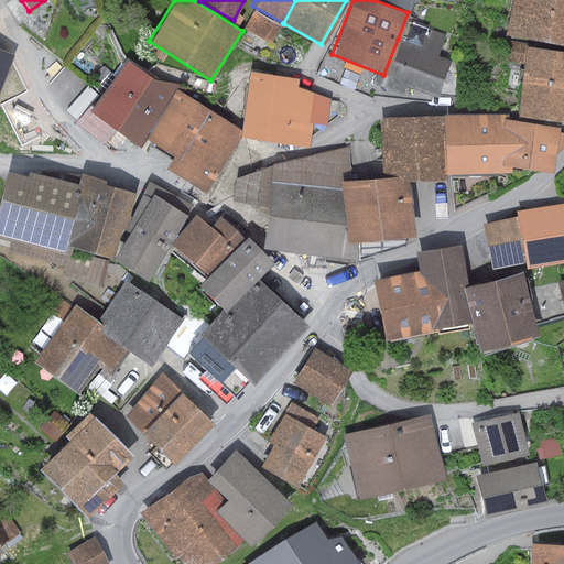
[(563,0),(511,0),(506,35),(563,45),(563,0)]
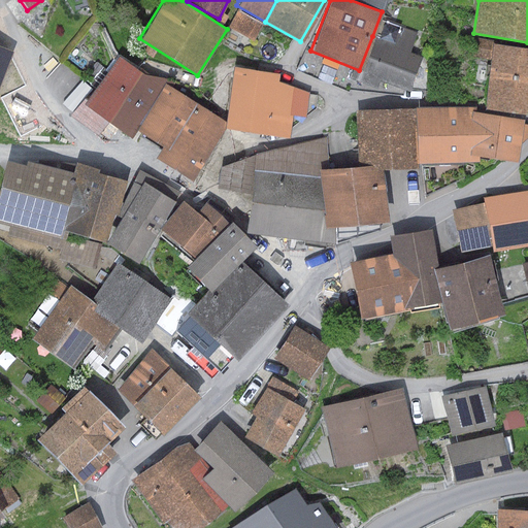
[(393,44),(372,36),(359,70),(355,81),(375,89),(378,80),(408,92),(422,59),(409,54),(417,34),(399,28),(393,44)]
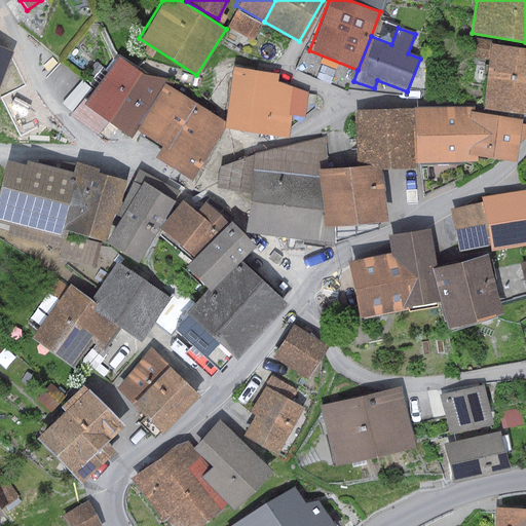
[(525,48),(490,44),(482,108),(525,113),(525,48)]
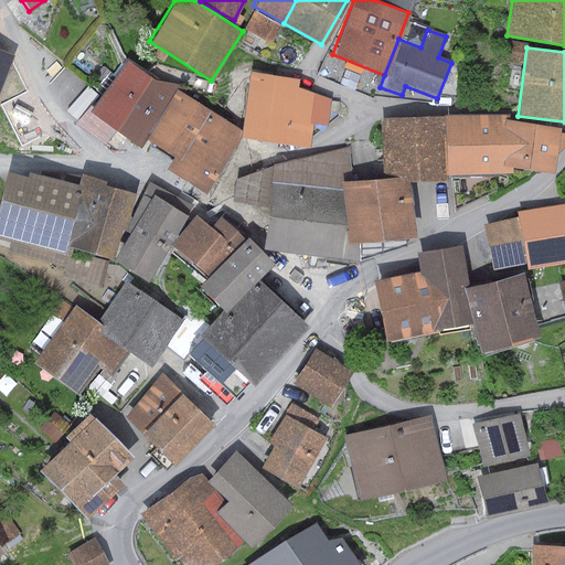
[(0,91),(14,54),(0,49),(0,91)]
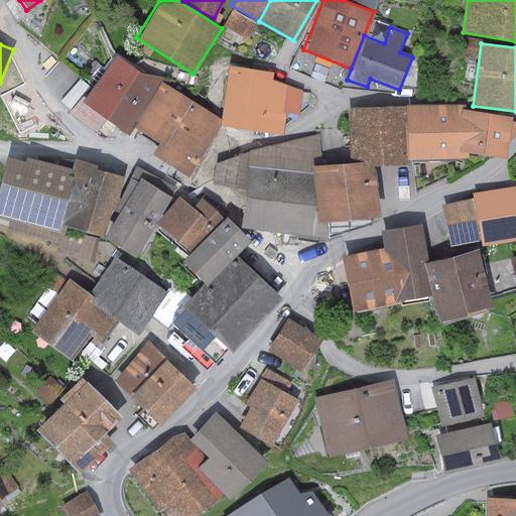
[(98,80),(142,110),(159,85),(114,55),(98,80)]
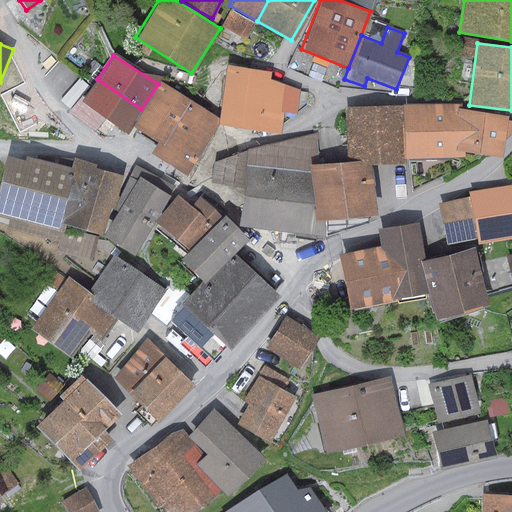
[(271,72),(225,65),(217,119),(216,124),(218,125),(279,134),(282,112),(295,114),(299,90),(270,79),(271,72)]
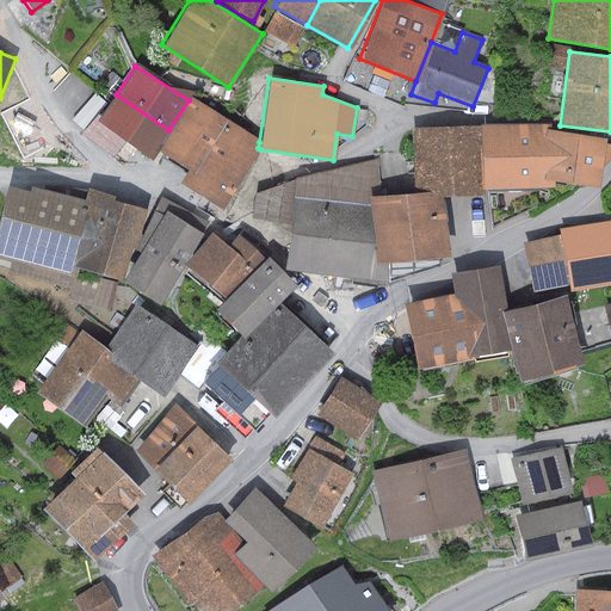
[(168,130),(116,94),(100,117),(96,113),(81,135),(113,158),(124,142),(149,159),(155,149),(168,130)]
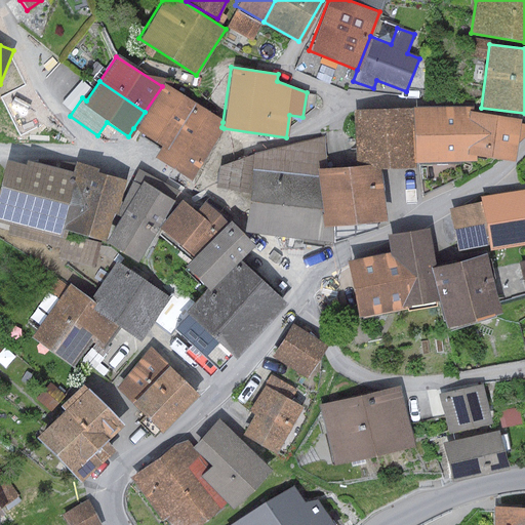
[(165,149),(195,104),(164,83),(162,86),(145,112),(133,128),(160,146),(165,149)]
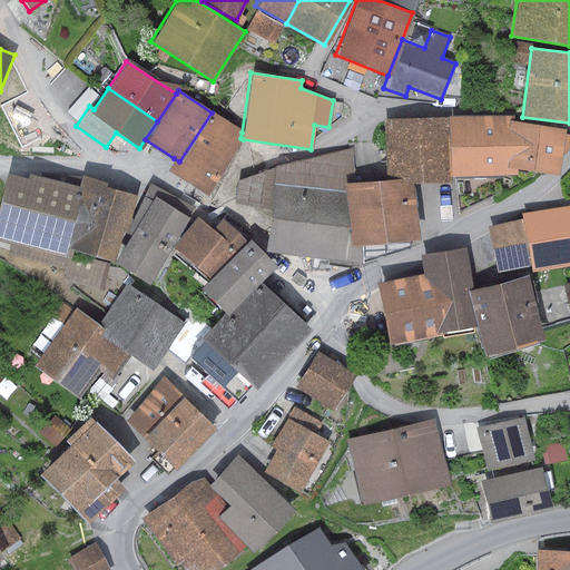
[(179,161),(174,158),(166,170),(205,196),(243,139),(241,138),(242,133),(212,112),(179,161)]
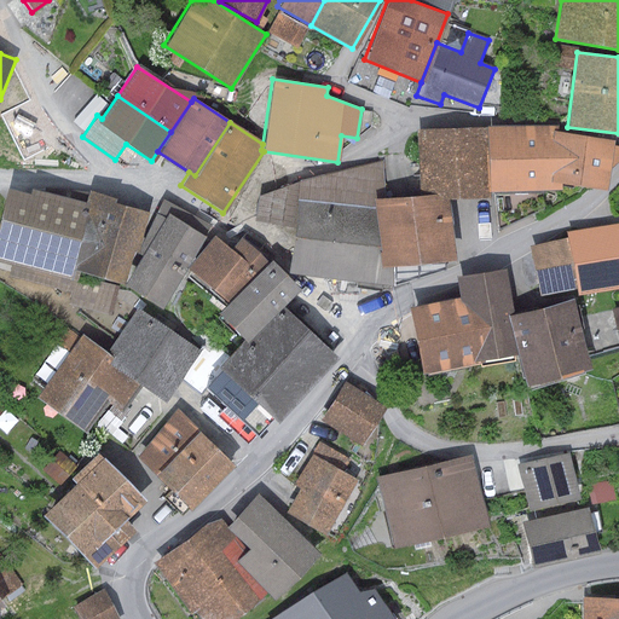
[(486,127),(417,129),(417,161),(417,196),(446,194),(446,198),(489,197),(489,191),(486,127)]
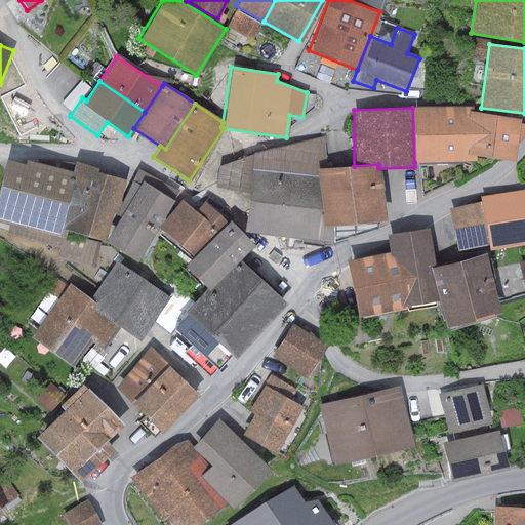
[(465,155),(471,112),(470,108),(412,108),(414,162),(475,161),(474,156),(465,155)]
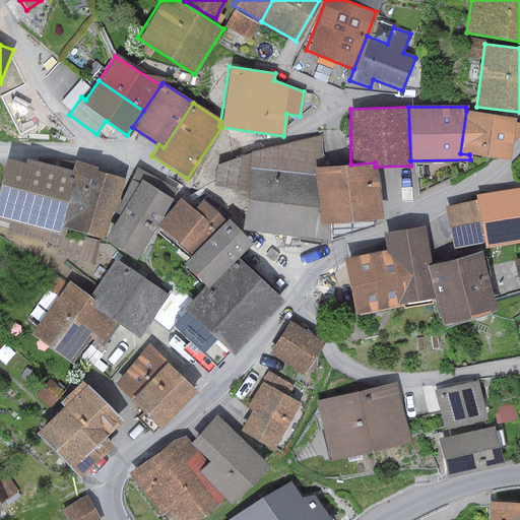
[(460,153),(469,154),(508,159),(514,117),(466,111),(460,153)]
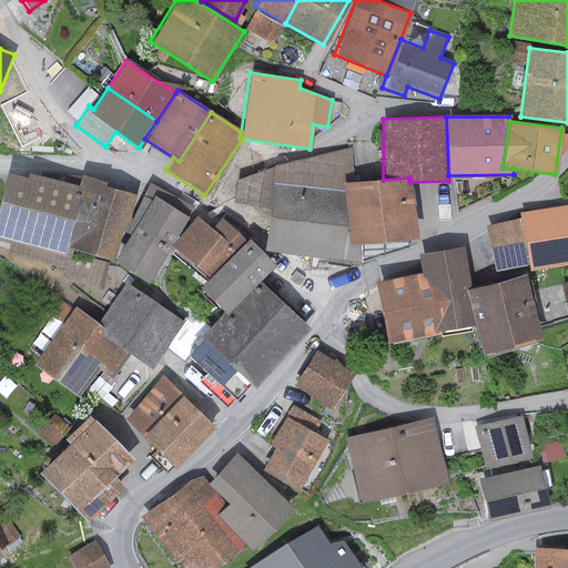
[(383,148),(352,149),(354,183),(383,180),(383,148)]
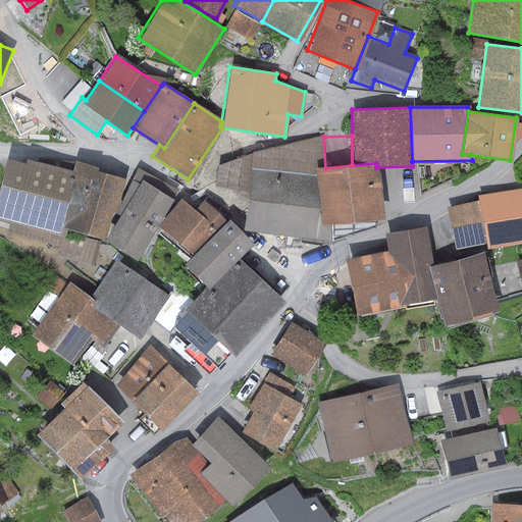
[(250,168),(315,175),(314,169),(325,168),(323,137),(251,154),(218,166),(213,188),(246,194),(250,168)]
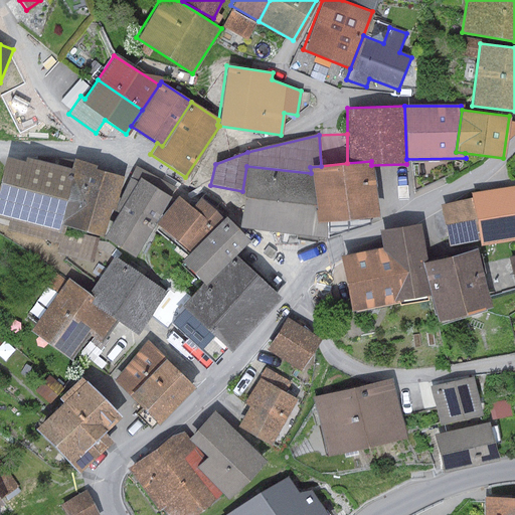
[(55,224),(69,169),(24,157),(23,162),(4,157),(0,173),(0,218),(9,220),(7,230),(59,244),(56,253),(95,264),(102,236),(55,224)]
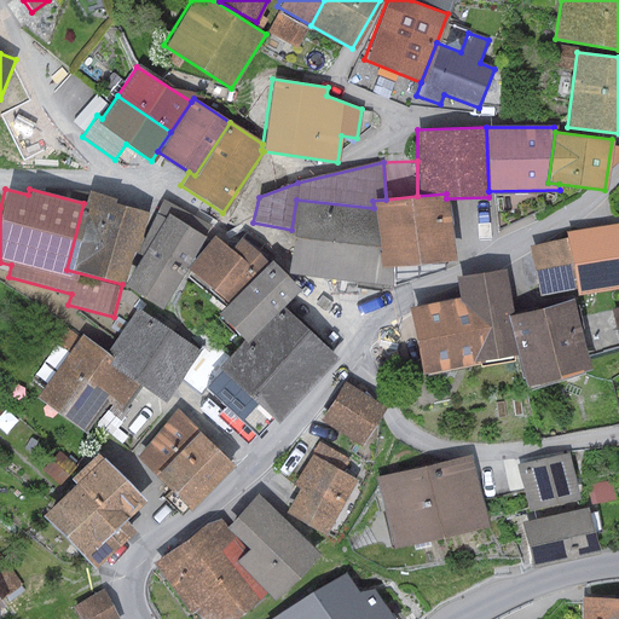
[(67,270),(122,284),(131,253),(137,254),(148,212),(114,203),(115,198),(87,191),(84,203),(67,270)]
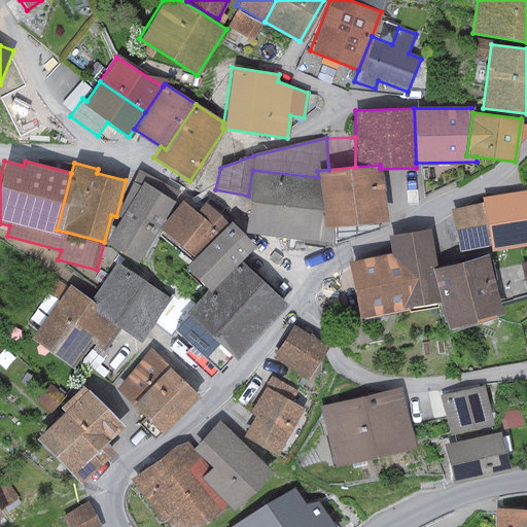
[(328,170),(317,171),(318,177),(323,227),(334,226),(385,221),(380,169),(380,165),(355,167),(328,170)]
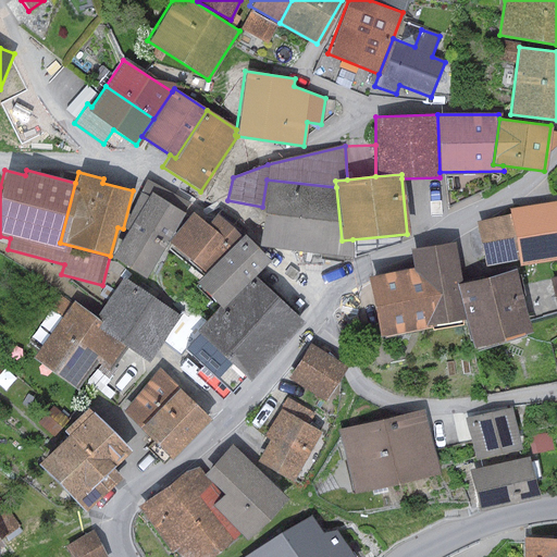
[(188,203),(146,180),(111,255),(144,279),(188,203)]
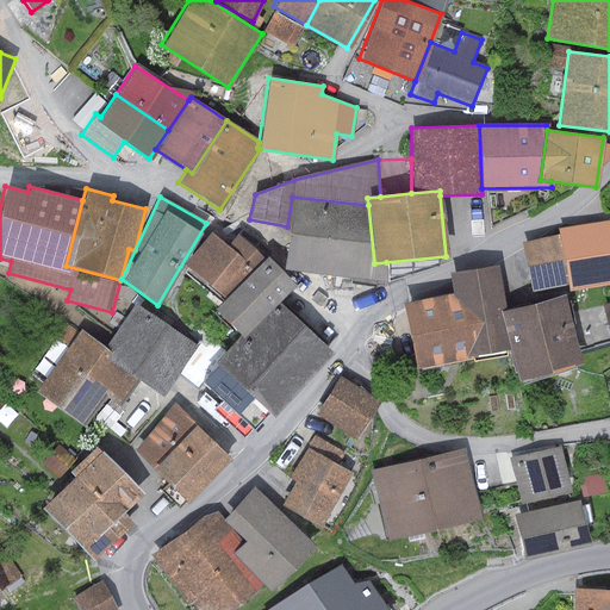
[(292,197),(287,226),(281,267),(385,281),(386,262),(374,263),(368,205),(292,197)]
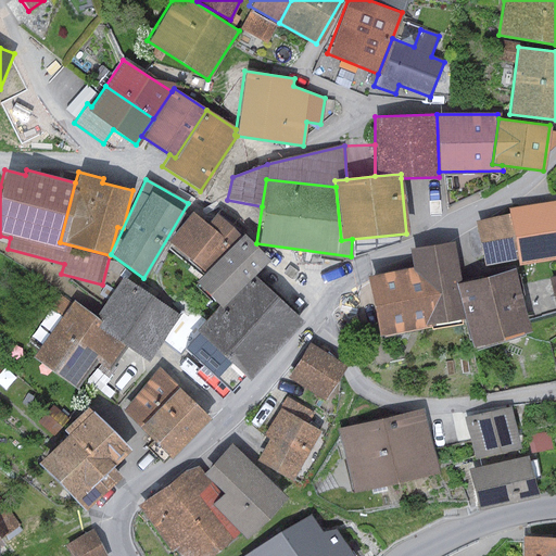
[(508,214),(517,261),(517,264),(555,256),(555,202),(508,210),(508,214)]
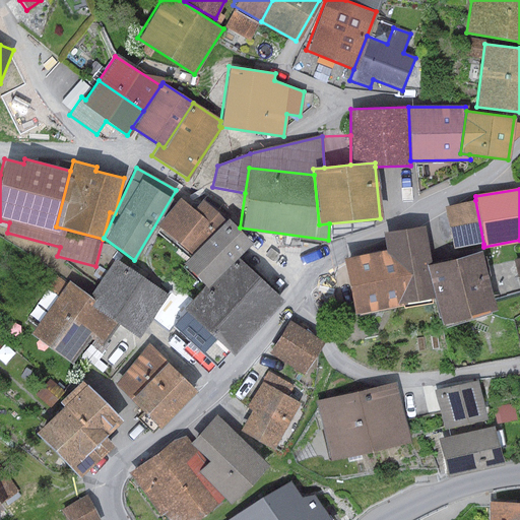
[(193,210),(181,199),(156,224),(189,255),(223,220),(202,200),(193,210)]
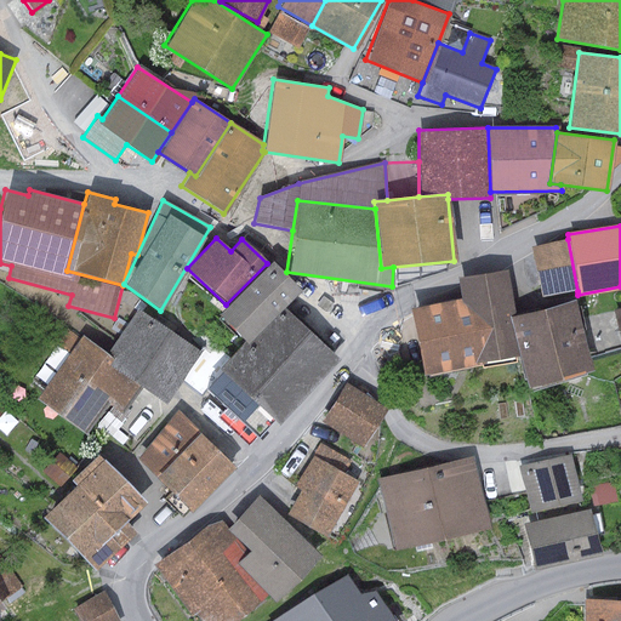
[(577,291),(568,239),(531,245),(540,297),(577,291)]
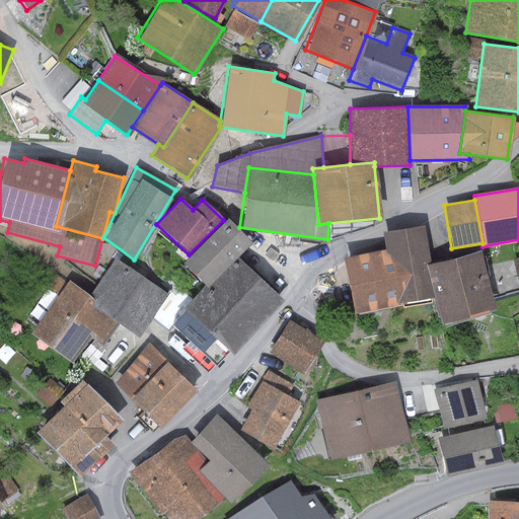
[(250,242),(225,218),(223,220),(189,254),(181,263),(206,287),(236,256),(250,242)]
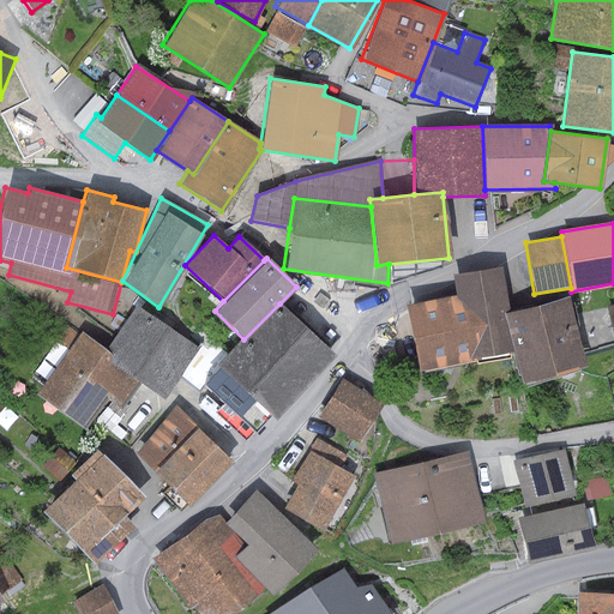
[(456,295),(467,361),(513,353),(505,314),(507,313),(499,266),(452,275),(456,295)]
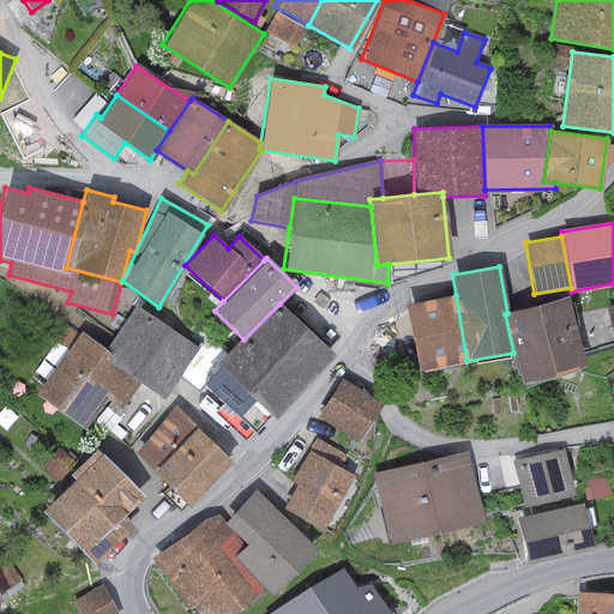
[(467,361),(456,295),(404,305),(416,371),(467,361)]
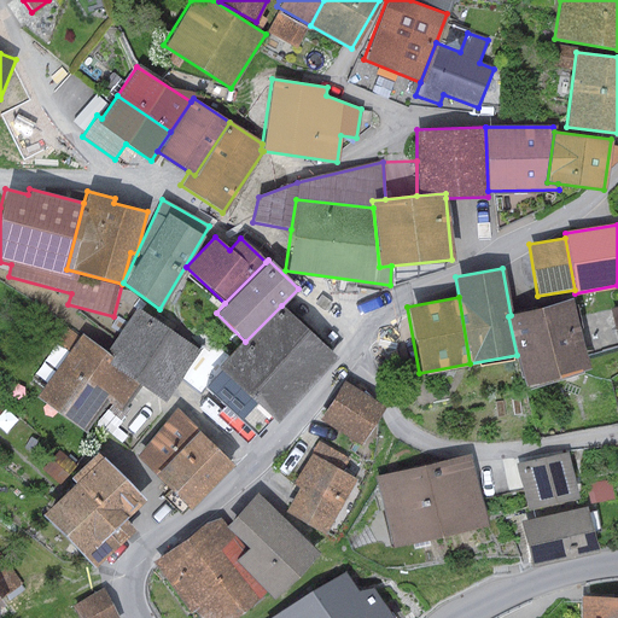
[(511,315),(508,316),(517,355),(525,391),(558,382),(557,377),(587,367),(572,299),(511,315)]
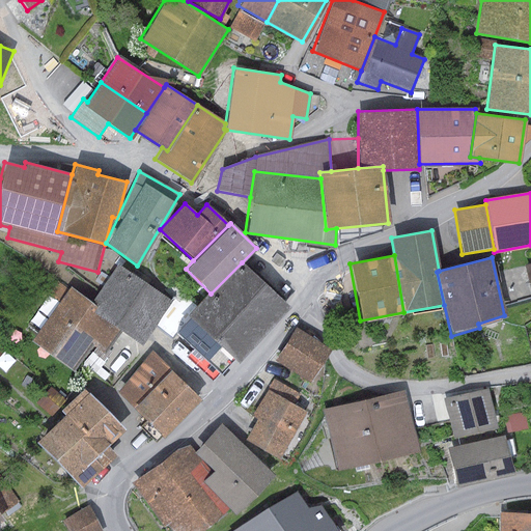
[(289,308),(242,262),(211,294),(189,316),(176,333),(218,373),(232,359),(236,363),(289,308)]
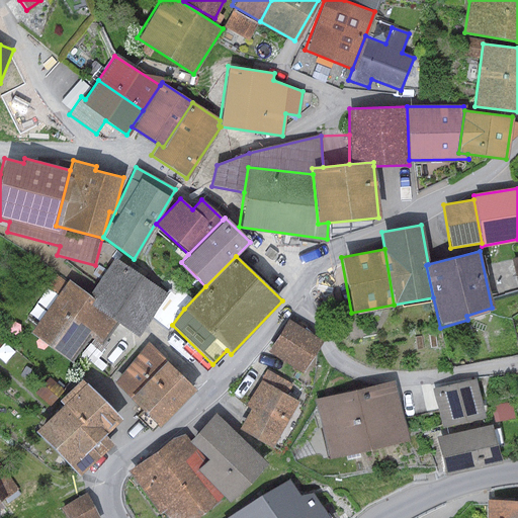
[(167,295),(116,258),(88,295),(86,298),(119,324),(137,337),(150,319),(167,295)]
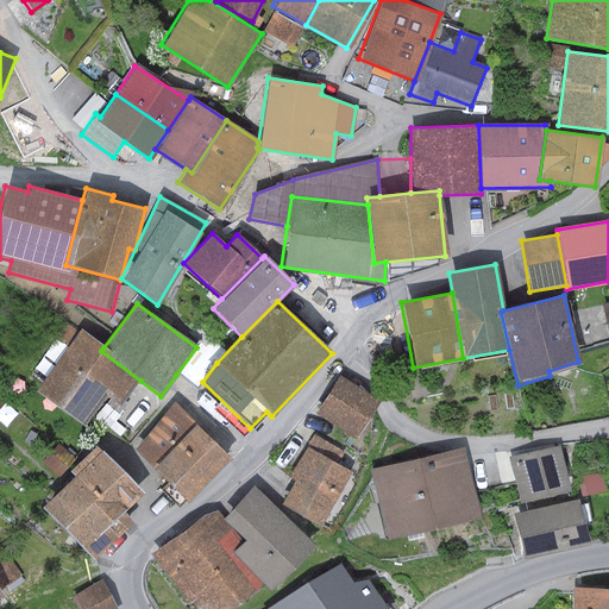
[(104,347),(80,330),(33,390),(83,426),(106,395),(120,406),(140,381),(101,351),(104,347)]
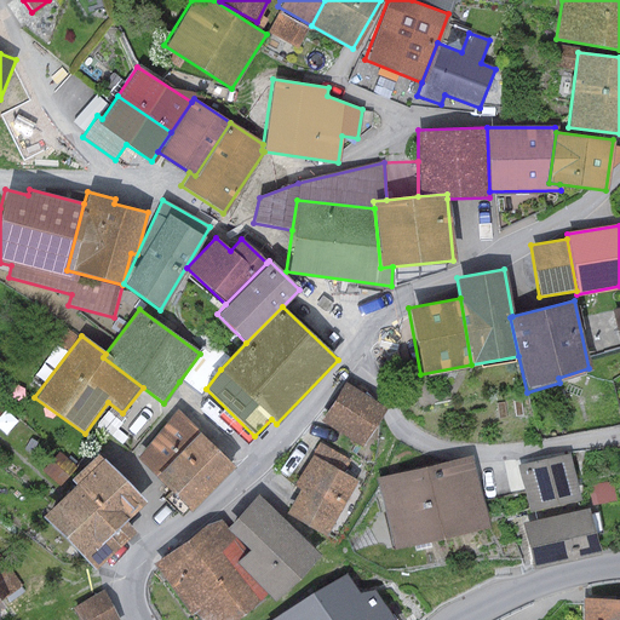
[(200,354),(179,382),(200,396),(206,389),(220,369),(200,354)]
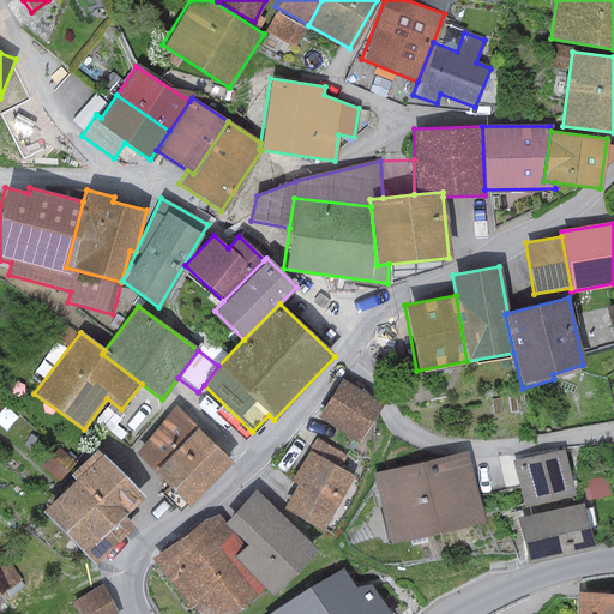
[(381,404),(342,378),(317,416),(357,441),(381,404)]
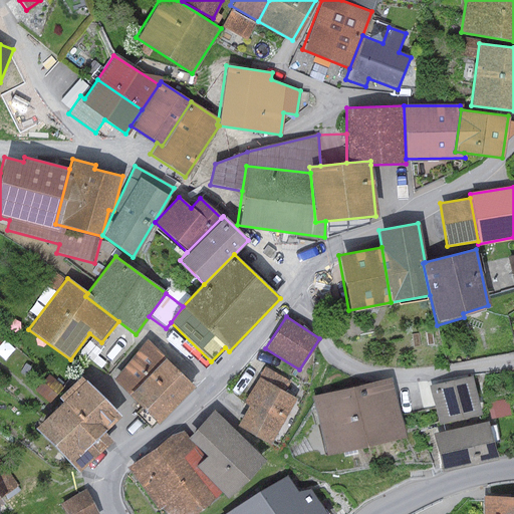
[(127,395),(164,358),(148,341),(111,378),(127,395)]
